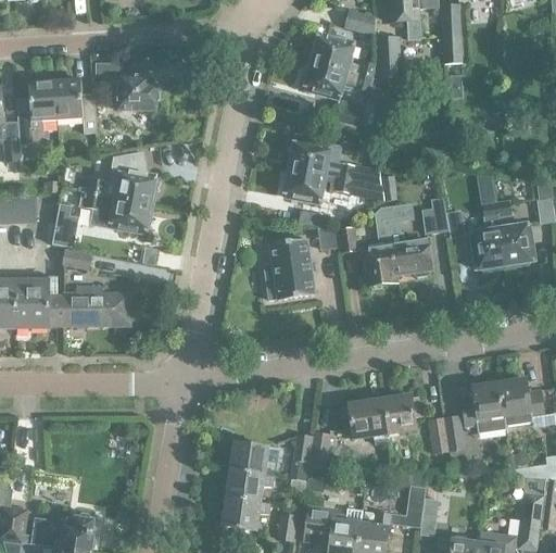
[(407,39),(420,38),(418,8),(439,7),(438,0),(387,0),(389,21),(406,20),(407,39)]
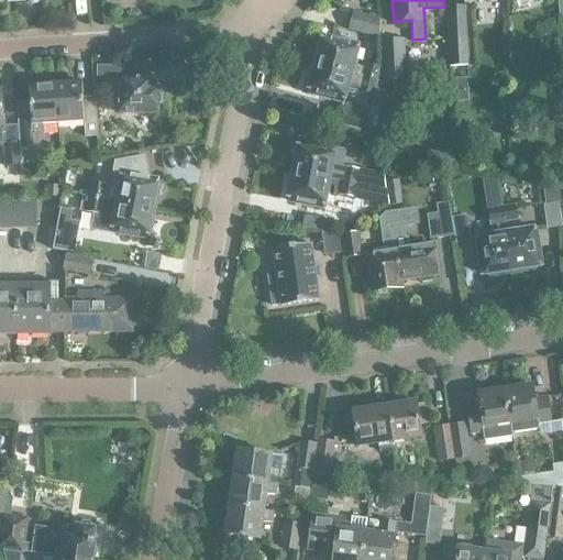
[(467,63),(464,3),(446,4),(450,64),(467,63)]
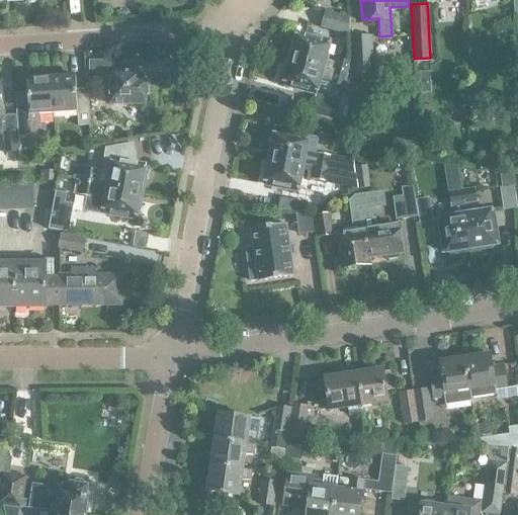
[(349,15),(325,9),(321,24),(349,32),(349,15)]
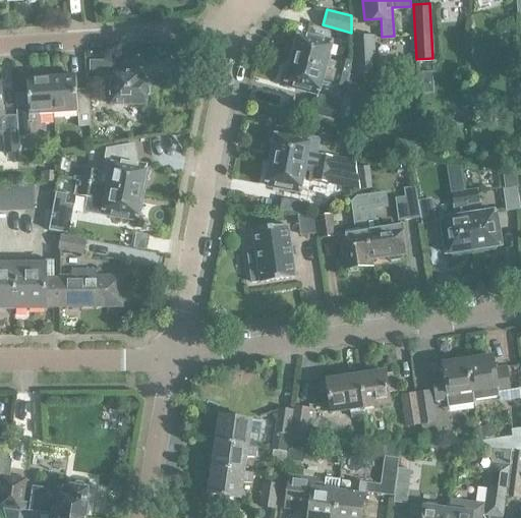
[(352,59),(338,55),(336,61),(329,59),(330,54),(328,53),(331,40),(298,31),(298,34),(294,36),(293,42),(295,46),(292,57),(348,72),(352,59)]
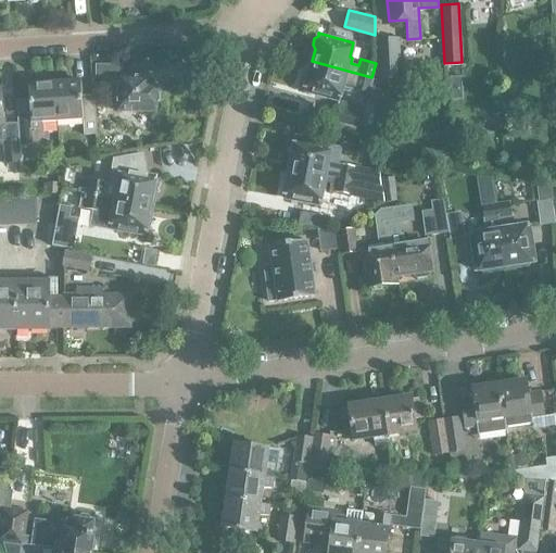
[(379,77),(401,76),(399,37),(377,38),(379,77)]
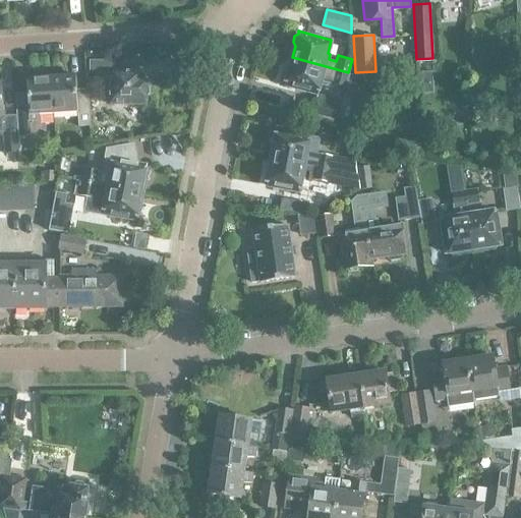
[(285,82),(316,92),(321,78),(331,81),(331,82),(345,85),(348,72),(292,57),(289,68),(285,70),(284,76),(285,80),(285,82)]
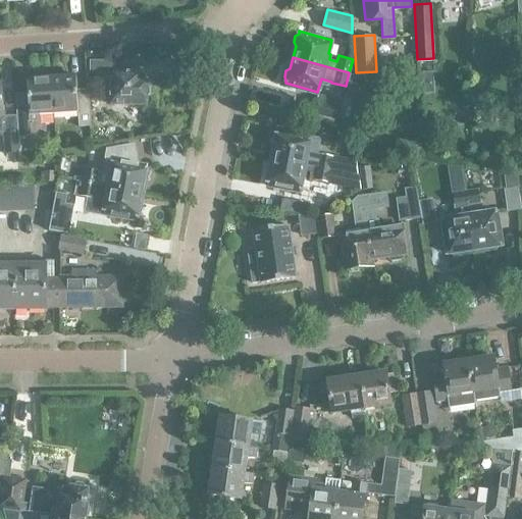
[(104,59),(90,59),(90,70),(110,70),(110,101),(146,101),(146,95),(149,93),(149,87),(146,85),(146,78),(147,78),(147,69),(114,69),(114,58),(104,58),(104,59)]
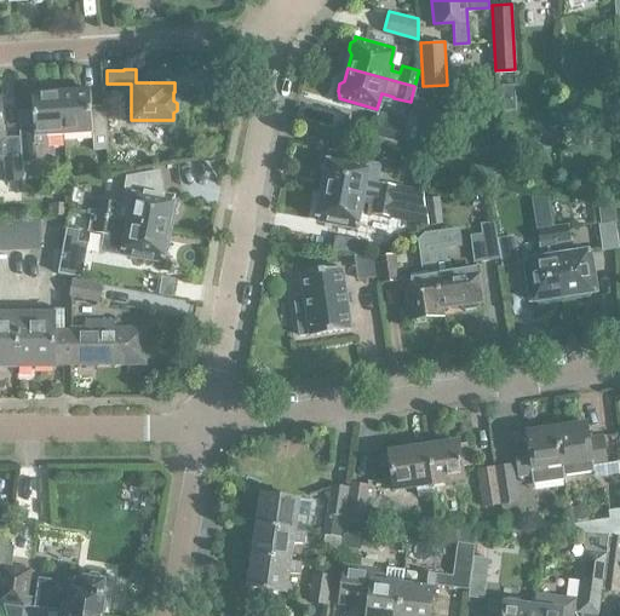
[(91,115),(89,88),(59,91),(63,133),(92,131),(93,149),(108,148),(105,114),(91,115)]
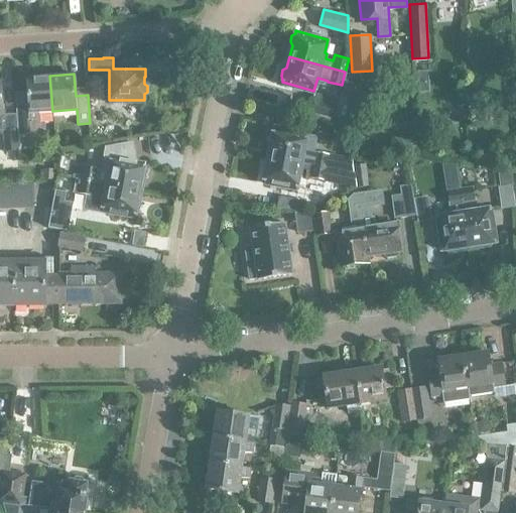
[(27,105),(15,106),(17,134),(29,133),(28,118),(39,117),(38,111),(52,111),(49,76),(25,77),(27,105)]
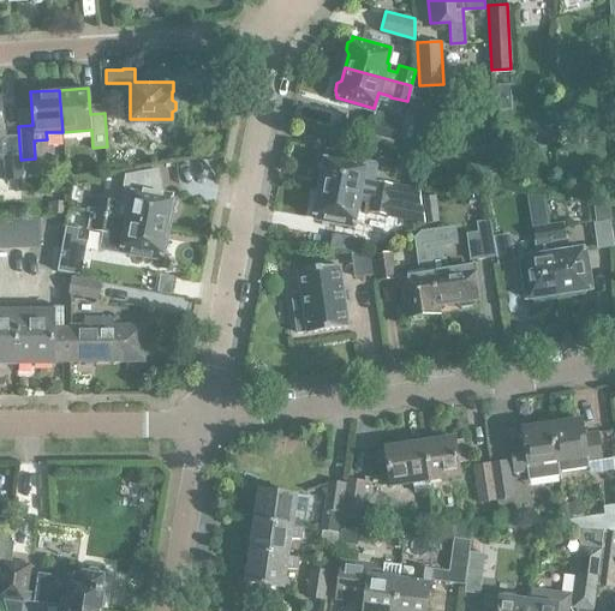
[(565,99),(553,102),(560,121),(571,118),(565,99)]
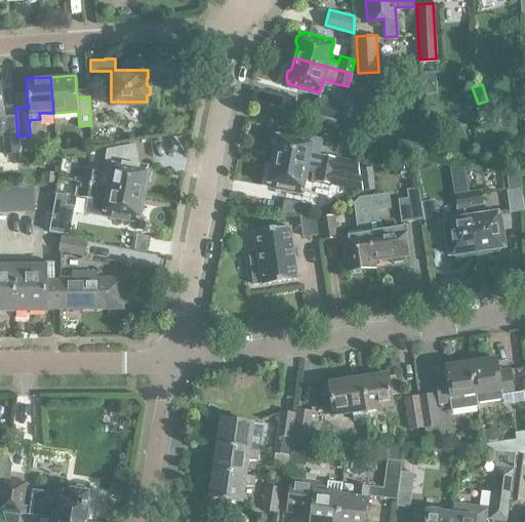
[(337,118),(340,106),(317,99),(314,112),(337,118)]
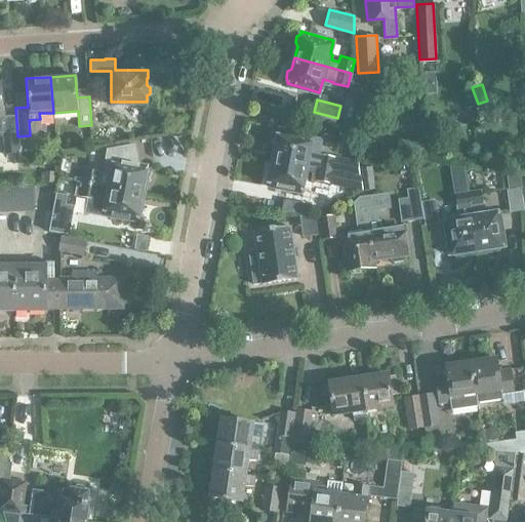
[(15,115),(3,116),(4,130),(3,130),(3,131),(4,152),(17,151),(16,129),(15,115)]
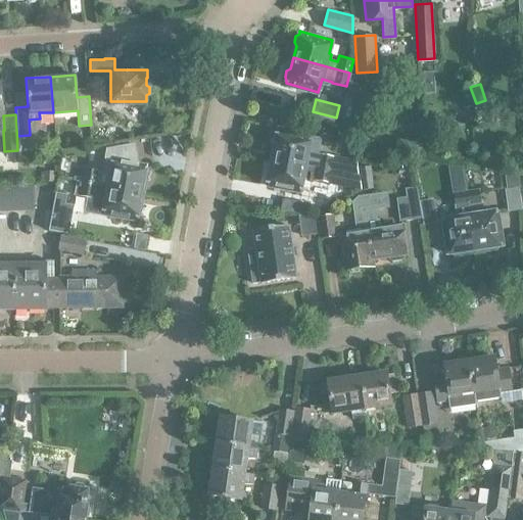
[(272,157),(316,166),(318,152),(320,139),(310,137),(277,131),(277,134),(274,136),(272,142),(274,146),(272,157)]
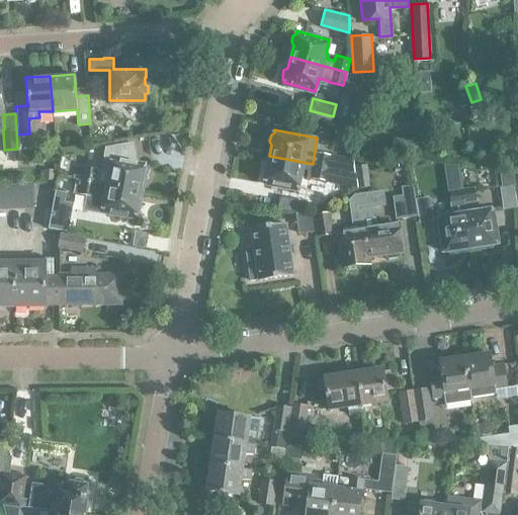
[(82,179),(140,190),(142,178),(145,176),(147,169),(144,166),(145,163),(134,161),(132,153),(135,153),(133,142),(105,147),(101,169),(84,165),(82,179)]
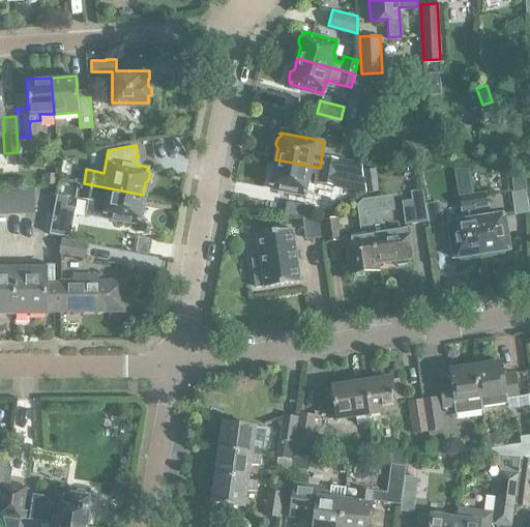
[(322,154),(320,168),(362,176),(361,168),(360,162),(322,154)]
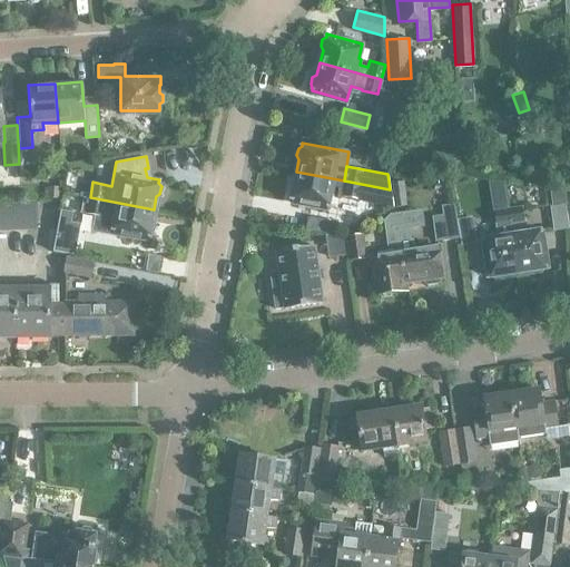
[(337,194),(342,195),(344,181),(296,172),(294,184),(291,186),(290,194),(292,197),(291,201),(327,207),(330,193),(333,193),(334,185),(340,186),(337,194)]
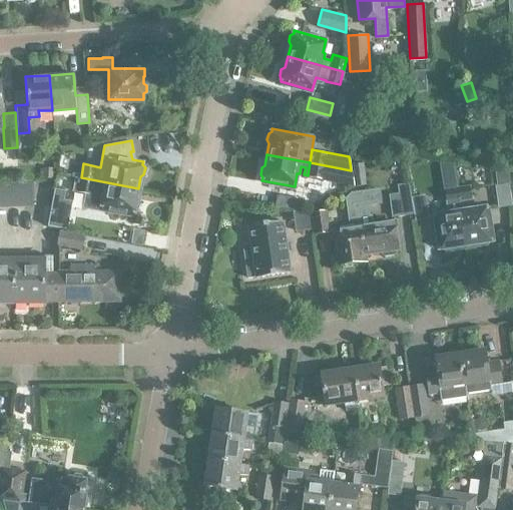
[(364,160),(350,162),(351,170),(353,183),(353,184),(366,183),(364,160)]
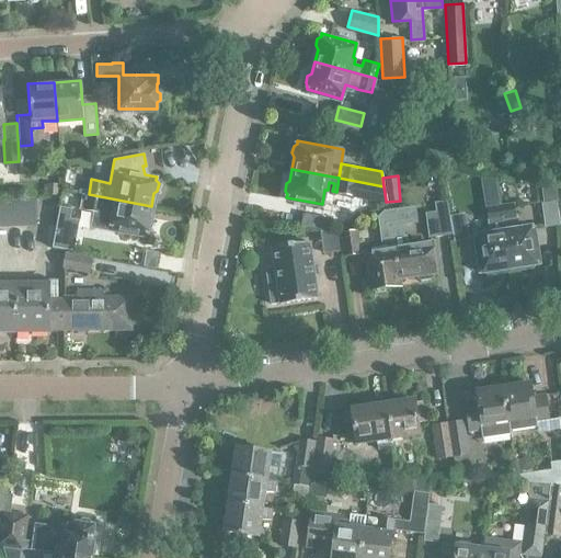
[(386,201),(384,186),(339,178),(336,192),(386,201)]
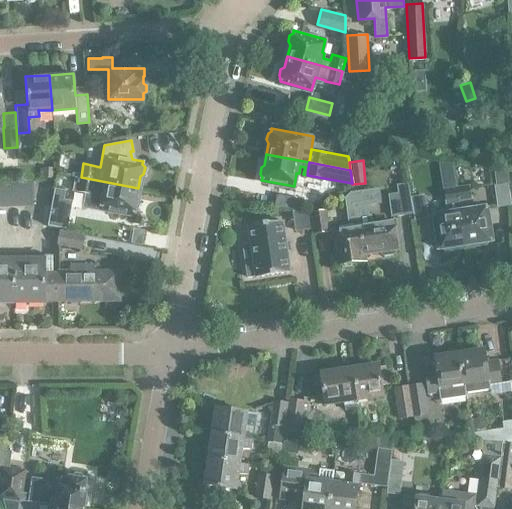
[(43,166),(42,176),(53,177),(53,167),(43,166)]
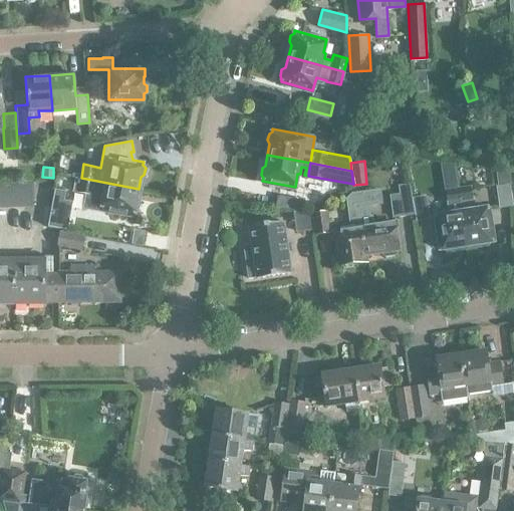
[(139,189),(81,178),(75,177),(73,190),(103,196),(101,209),(134,215),(135,212),(138,210),(139,203),(137,200),(139,189)]
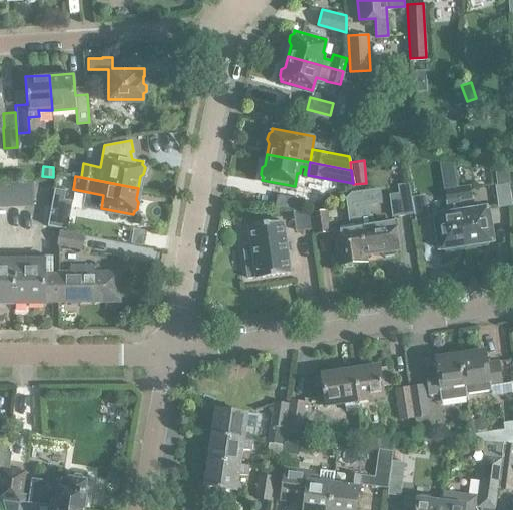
[(19,203),(19,181),(6,181),(7,204),(19,203)]
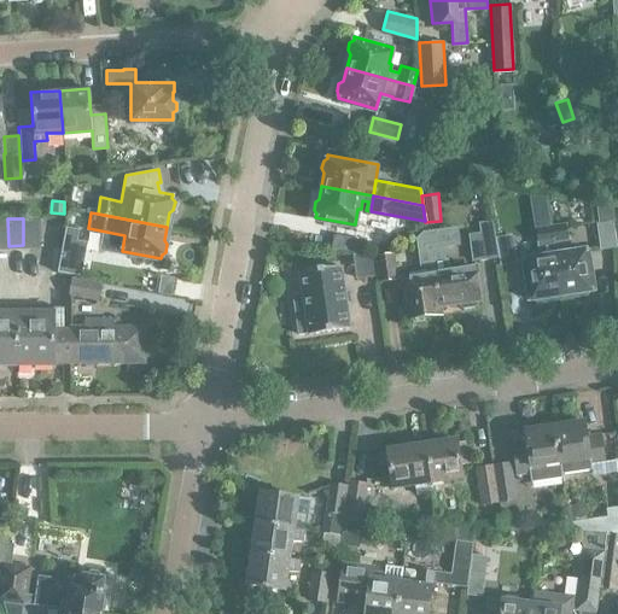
[(39,245),(38,218),(23,218),(23,245),(39,245)]
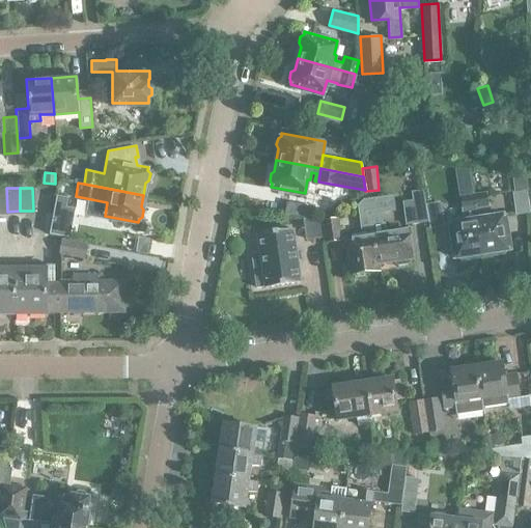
[(512,190),(515,212),(528,211),(525,188),(512,190)]
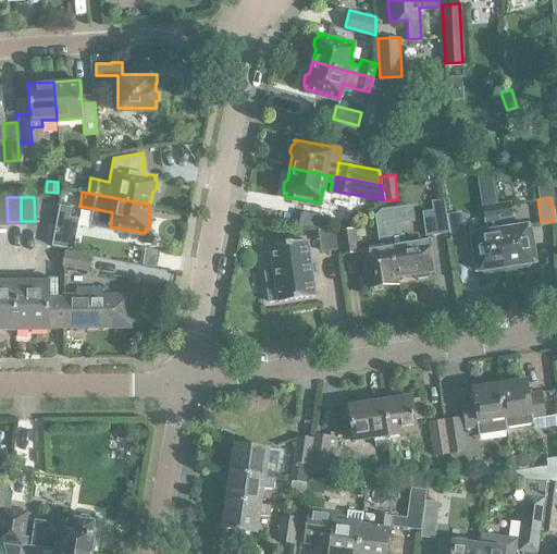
[(530,261),(534,260),(529,224),(515,226),(510,201),(496,204),(505,265),(518,262),(521,266),(528,265),(530,261)]
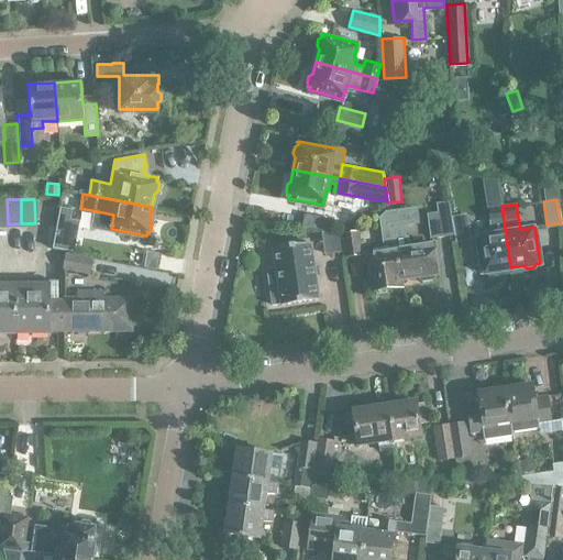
[(497,273),(499,270),(510,267),(501,206),(487,208),(492,232),(477,234),(483,272),(486,272),(489,274),(497,273)]
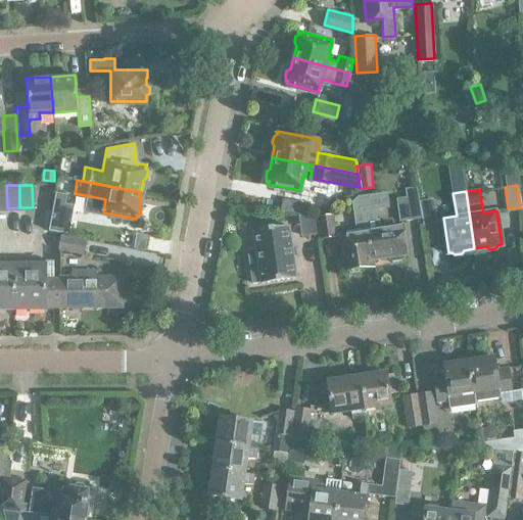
[(403,252),(406,252),(401,224),(378,228),(377,221),(375,221),(374,209),(387,208),(385,193),(363,196),(371,256),(372,256),(388,254),(388,256),(392,260),(400,258),(403,254),(403,252)]
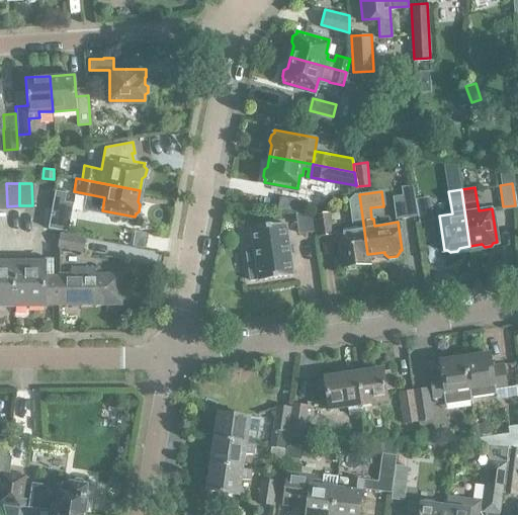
[(414,191),(393,194),(396,217),(417,213),(415,197),(414,191)]
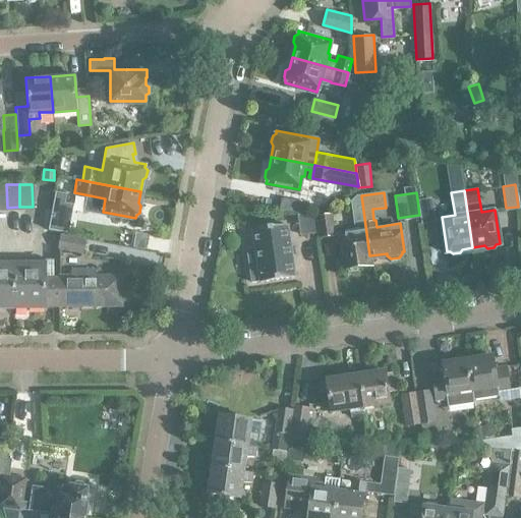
[(358,265),(371,264),(370,255),(369,255),(361,195),(348,197),(352,230),(339,232),(344,267),(347,267),(349,270),(357,269),(358,265)]
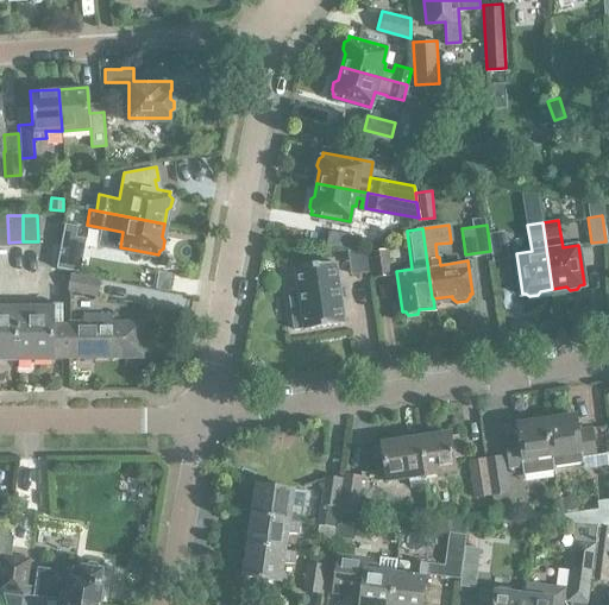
[(503,229),(488,232),(490,251),(491,259),(507,257),(503,229)]
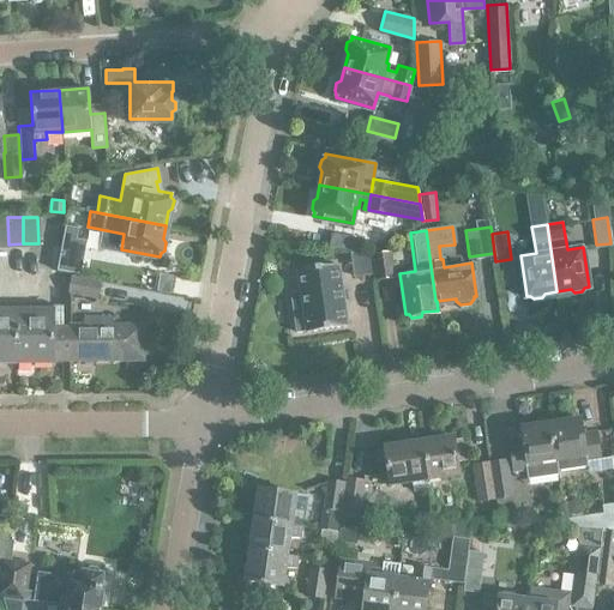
[(374,252),(378,277),(393,275),(390,249),(374,252)]
